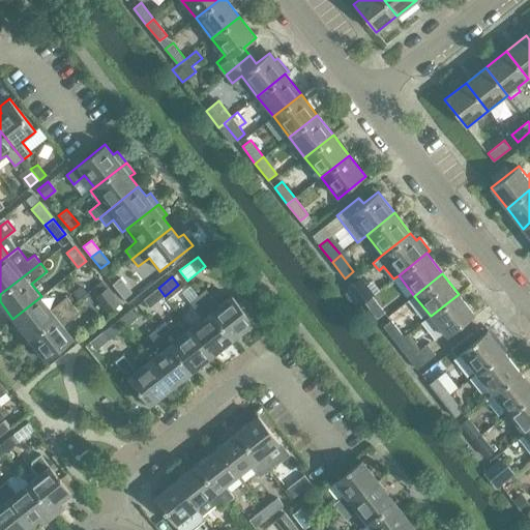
[(124,299),(133,293),(120,277),(112,284),(124,299)]
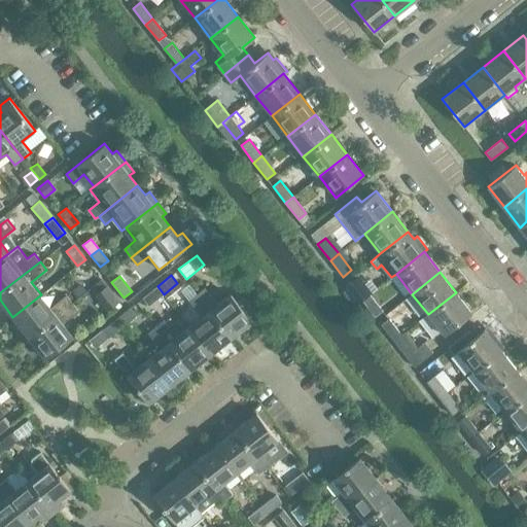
[(358,277),(357,278),(344,288),(357,305),(362,301),(371,294),(372,293),(358,277)]
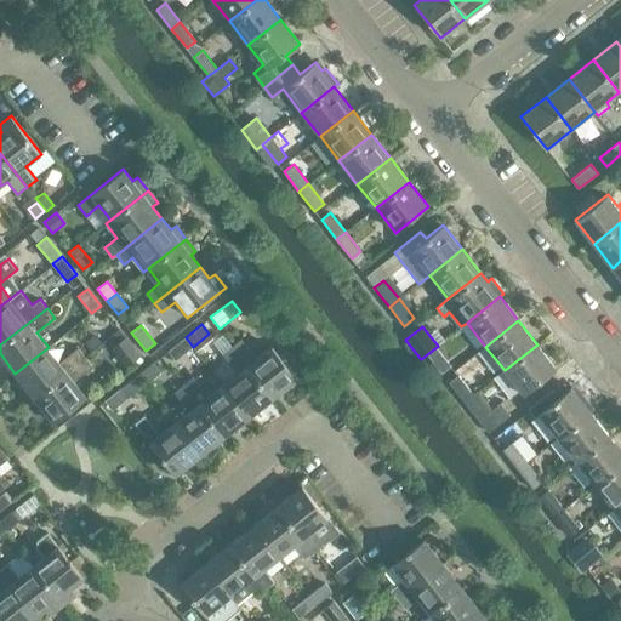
[(95,335),(84,343),(90,351),(101,342),(95,335)]
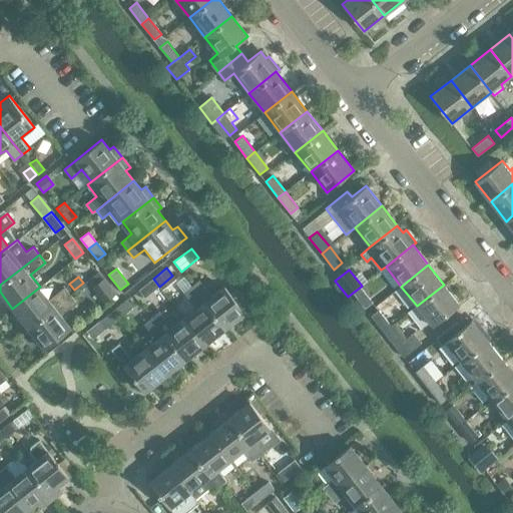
[(116,294),(104,278),(91,287),(104,303),(116,294)]
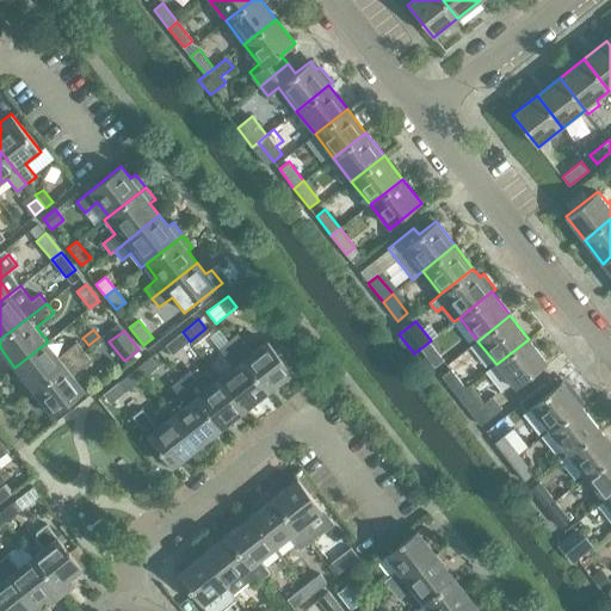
[(183,332),(165,345),(173,355),(190,341),(183,332)]
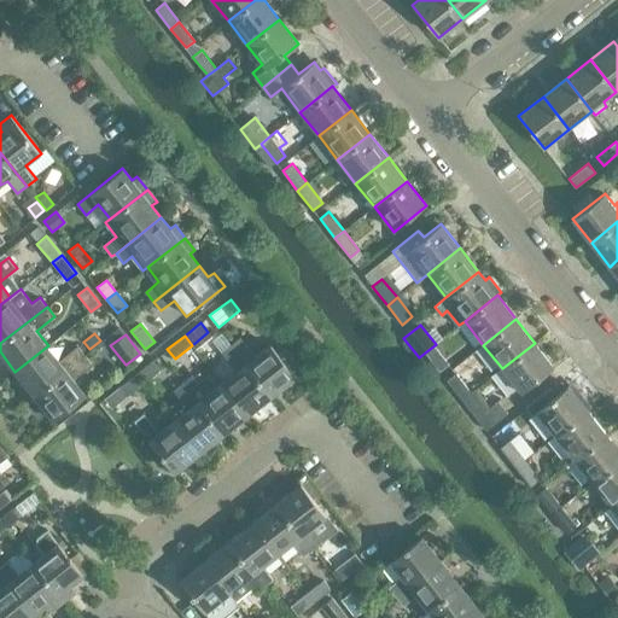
[(231,344),(272,396),(296,375),(270,343),(255,355),(240,337),(231,344)]
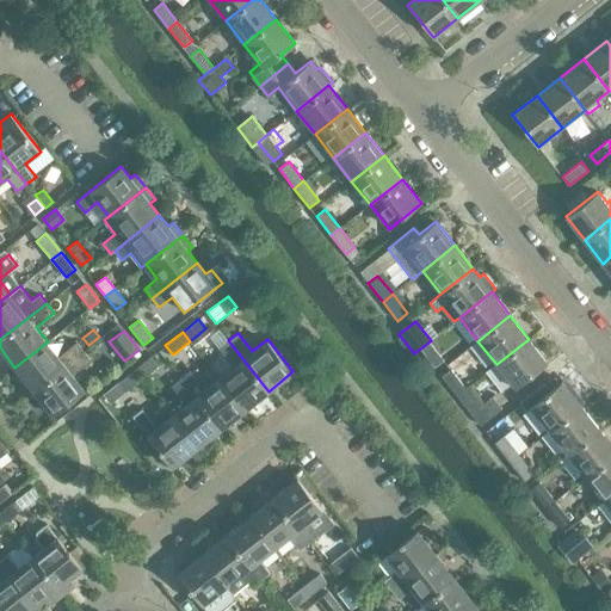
[(529,339),(497,364),(514,388),(548,363),(529,339)]
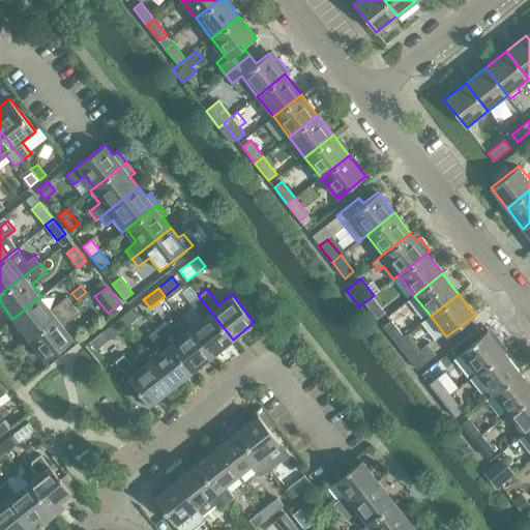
[(189,327),(212,355),(233,340),(198,295),(189,301),(202,318),(189,327)]
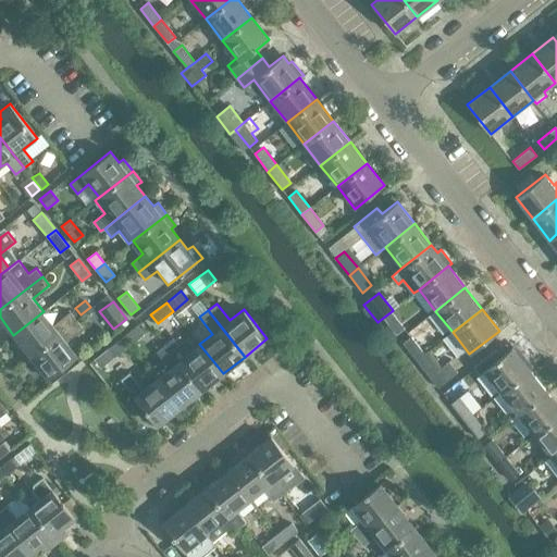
[(44,311),(13,335),(31,357),(77,320),(70,311),(53,324),(44,311)]
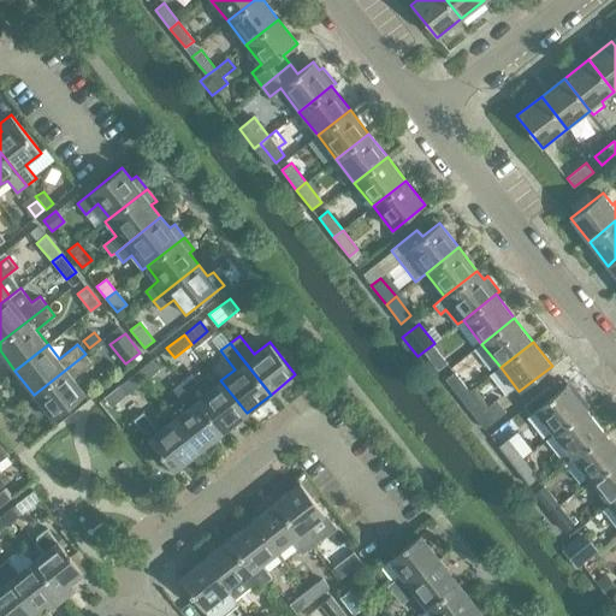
[(448,363),(433,344),(424,351),(438,371),(448,363)]
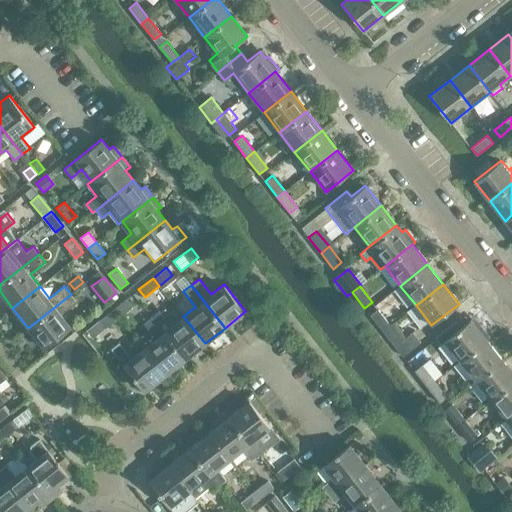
[(71,294),(28,328),(44,348),(72,327),(62,314),(77,302),(71,294)]
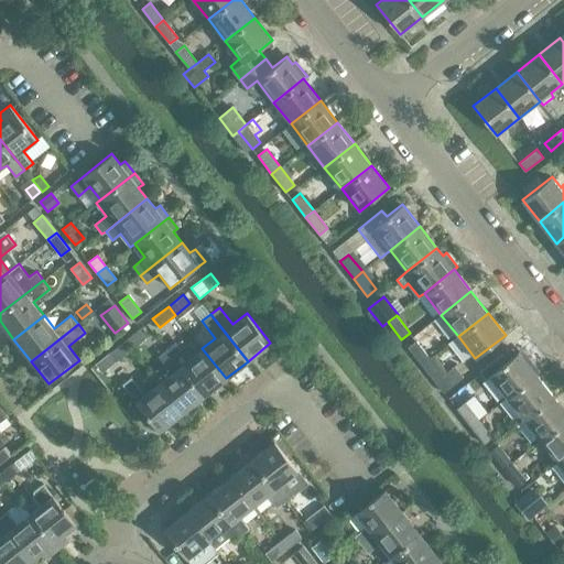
[(131,349),(147,337),(140,328),(125,340),(131,349)]
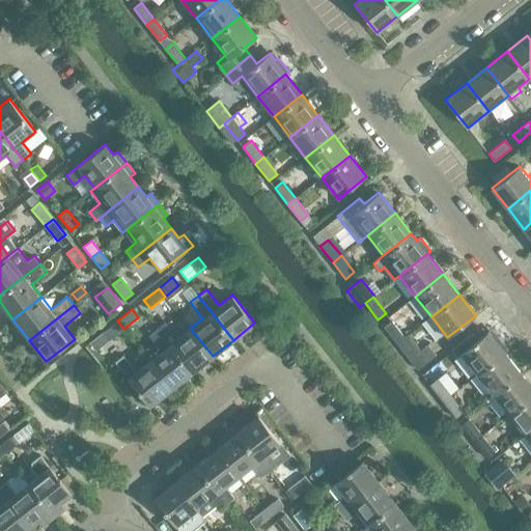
[(123,329),(117,320),(103,332),(110,340),(123,329)]
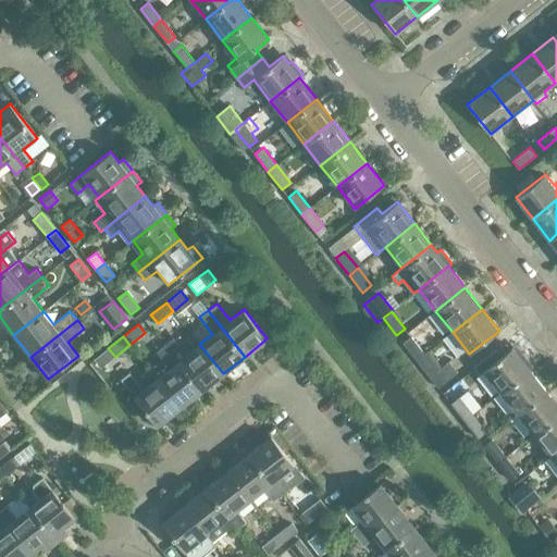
[(403,343),(417,360),(424,354),(411,336),(403,343)]
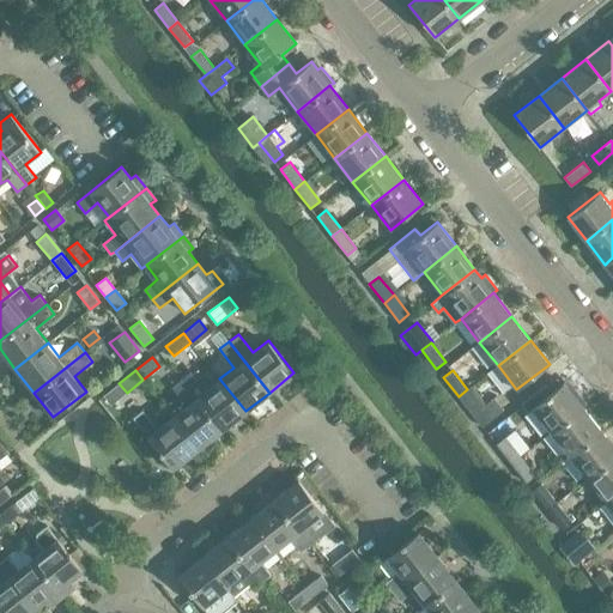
[(181,380),(222,430),(246,411),(219,378),(205,390),(190,372),(181,380)]
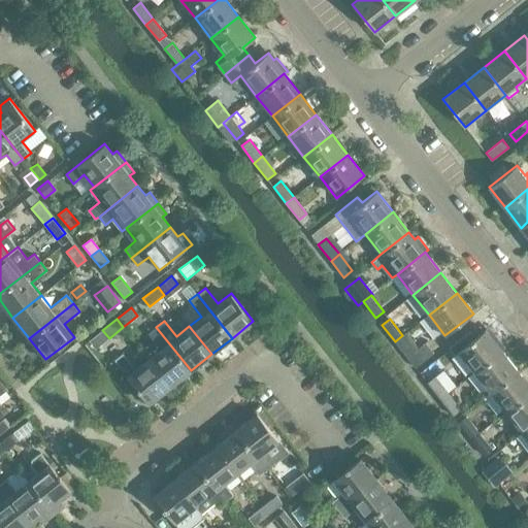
[(147,359),(170,387),(191,370),(156,327),(147,333),(160,349),(147,359)]
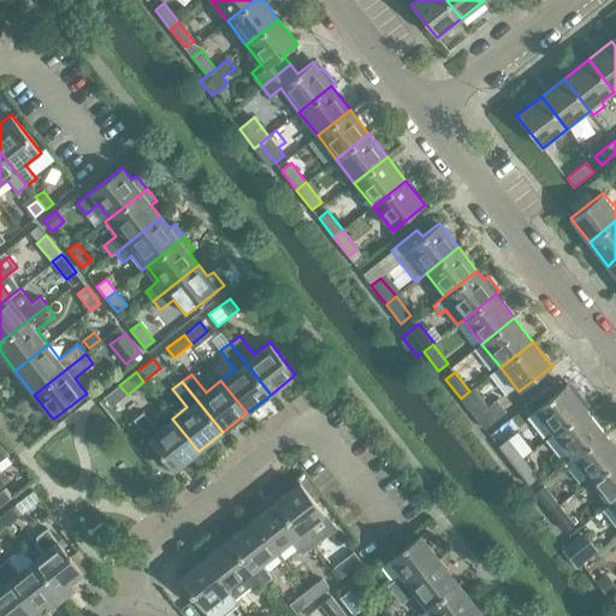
[(552,434),(585,408),(588,406),(576,390),(573,394),(566,384),(555,394),(549,385),(523,406),(531,414),(534,410),(552,434)]
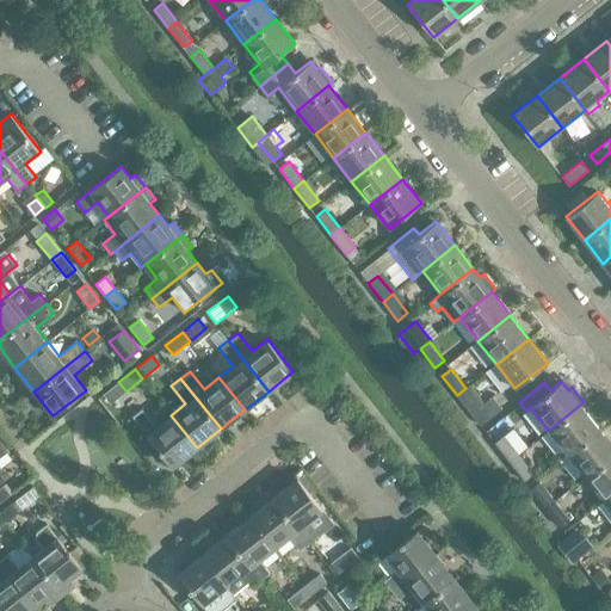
[(457,395),(471,413),(480,406),(466,388),(457,395)]
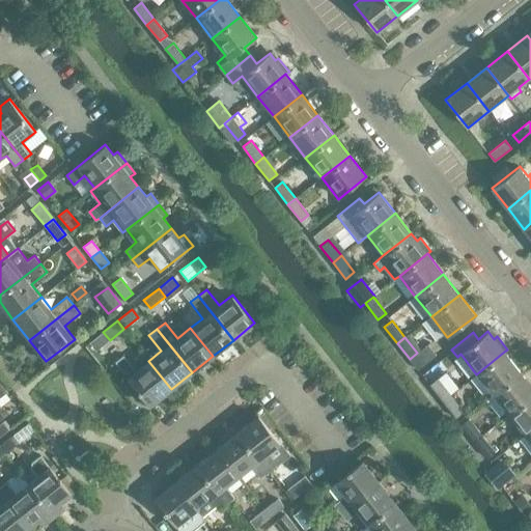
[(437,355),(428,344),(417,353),(410,359),(410,360),(418,370),(437,355)]
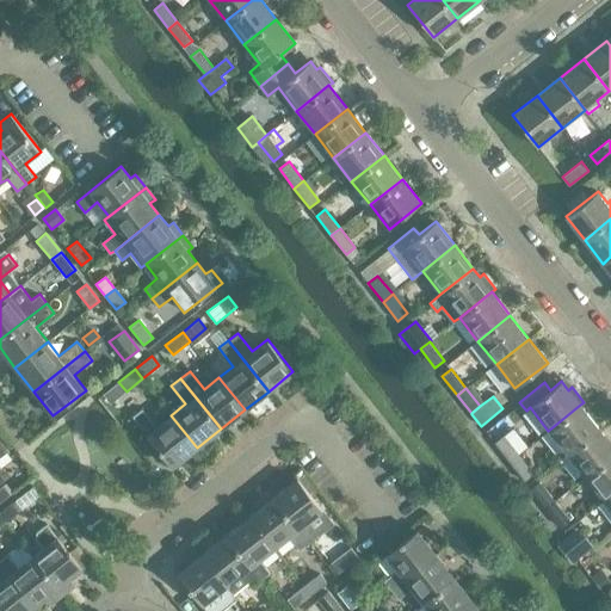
[(567,454),(599,429),(580,405),(548,431),(567,454)]
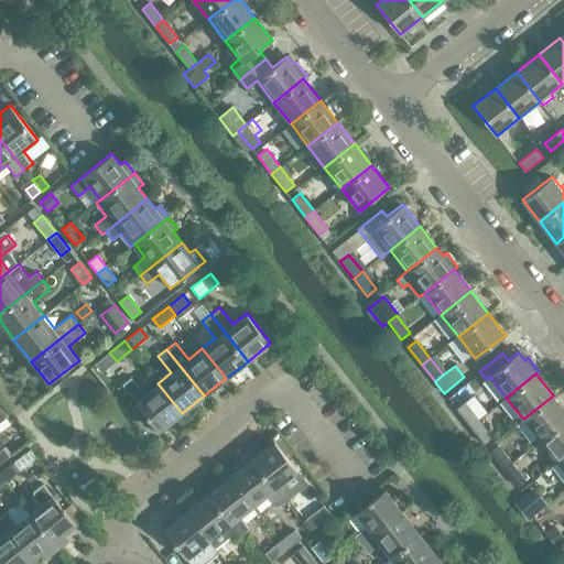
[(134,401),(159,431),(182,413),(158,383),(144,393),(131,377),(122,384),(134,401)]
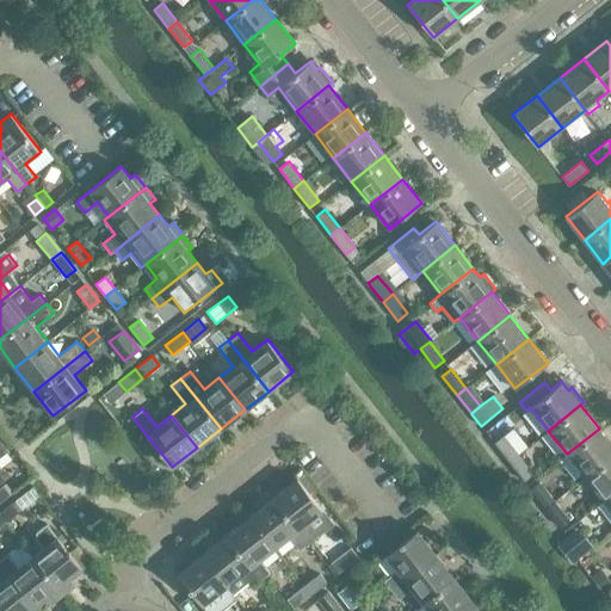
[(610,443),(599,429),(567,454),(585,477),(610,456),(610,443)]
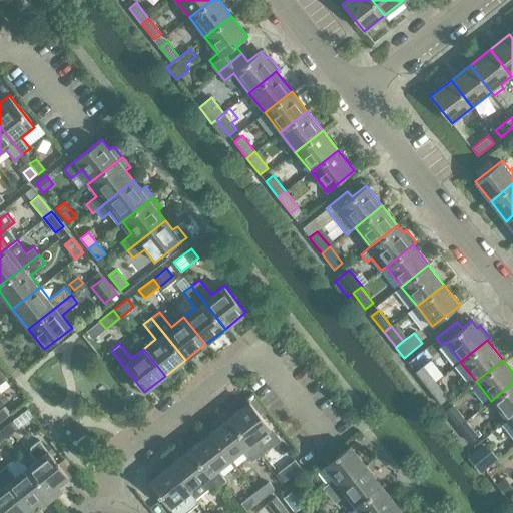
[(436,381),(423,365),(415,371),(428,387),(436,381)]
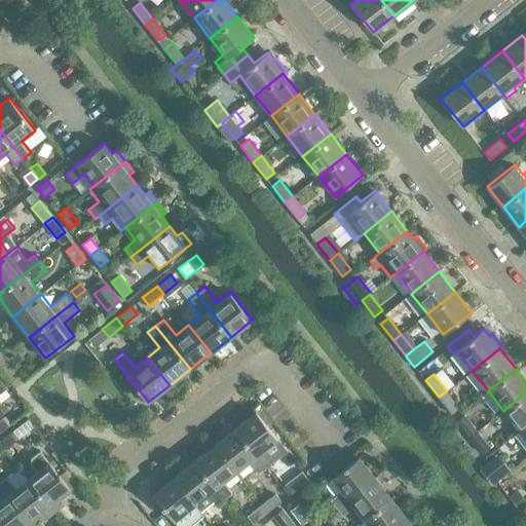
[(460,407),(447,390),(439,397),(452,414),(460,407)]
